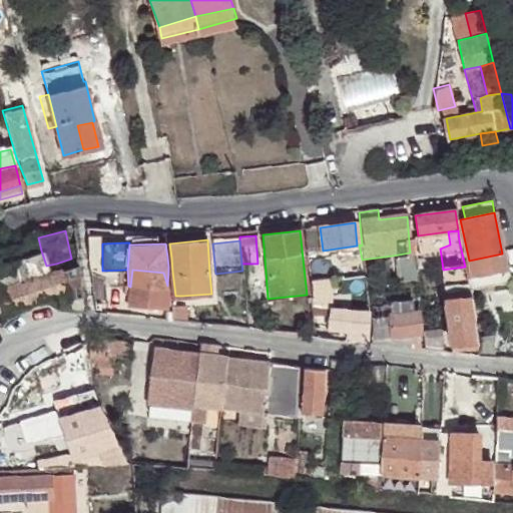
[(48,274),(46,266),(41,250),(0,263),(0,289),(0,291),(48,274)]
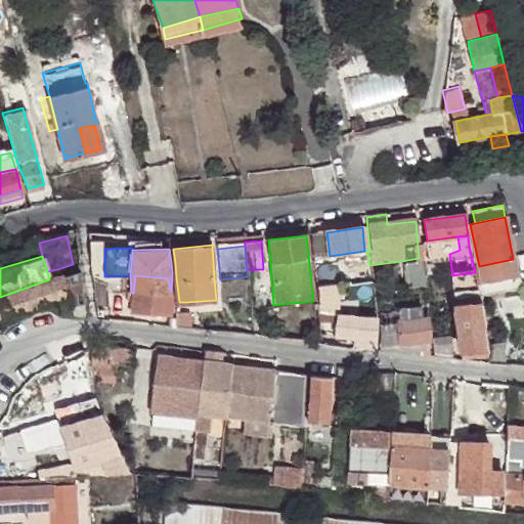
[(426,279),(424,258),(419,258),(401,261),(403,280),(426,279)]
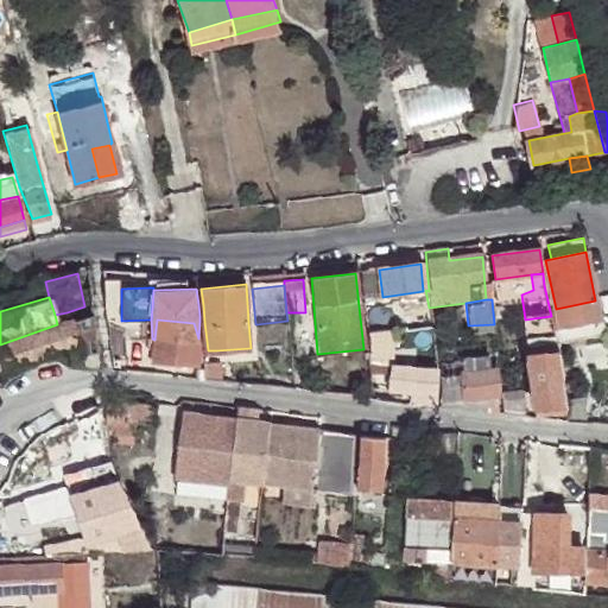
[(599,322),(595,301),(556,309),(559,330),(599,322)]
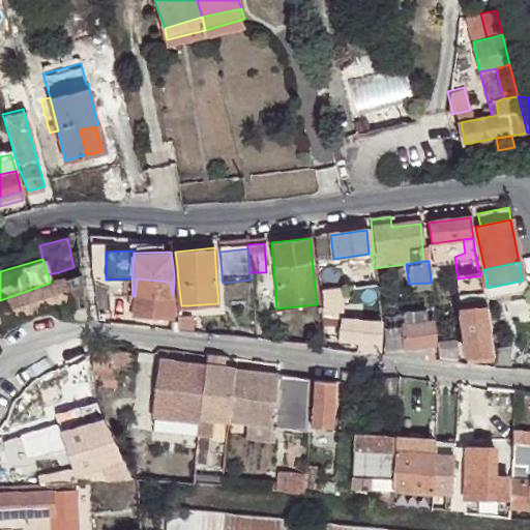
[(85,311),(82,275),(81,275),(63,280),(62,281),(67,300),(71,311),(85,311)]
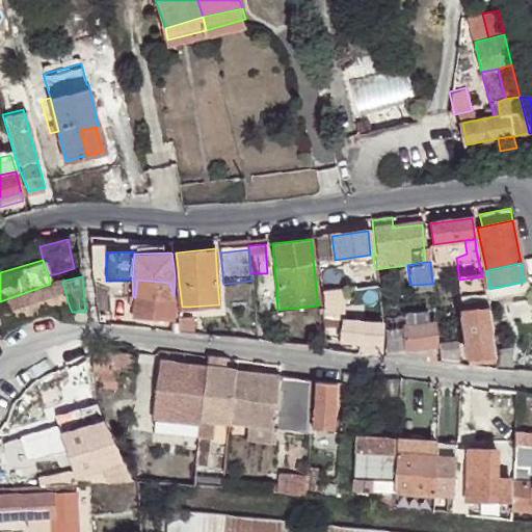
[(171,327),(180,326),(178,308),(176,281),(175,276),(175,281),(174,296),(173,320),(170,319),(171,327)]
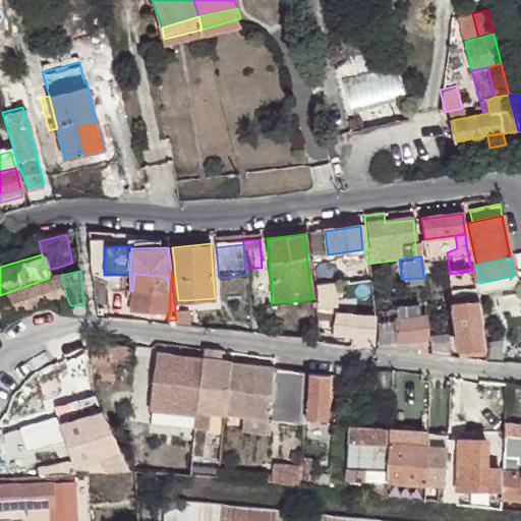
[(453,304),(479,300),(472,271),(450,274),(453,304)]
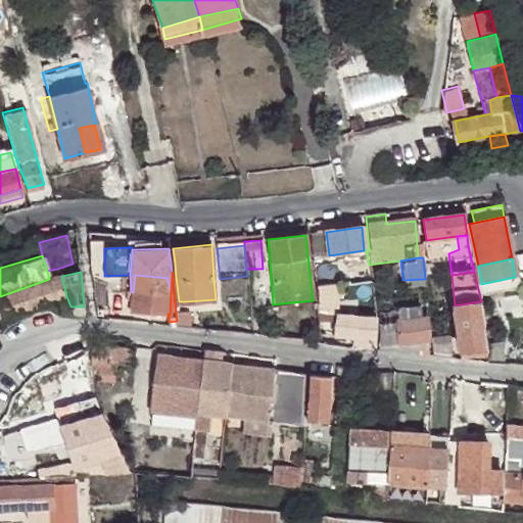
[(135,275),(133,292),(132,312),(168,314),(170,315),(171,291),(167,278),(135,275)]
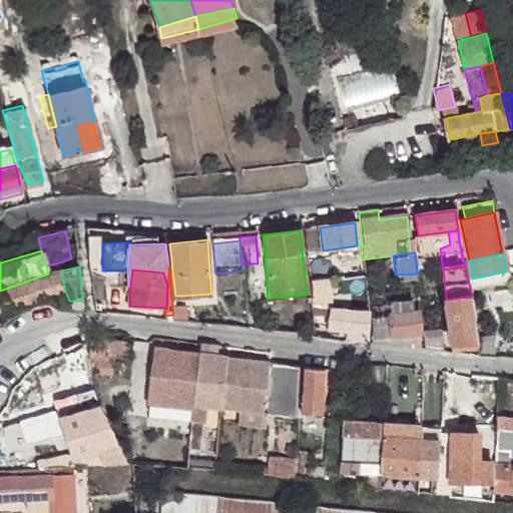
[(65,291),(60,272),(48,274),(0,291),(6,310),(65,291)]
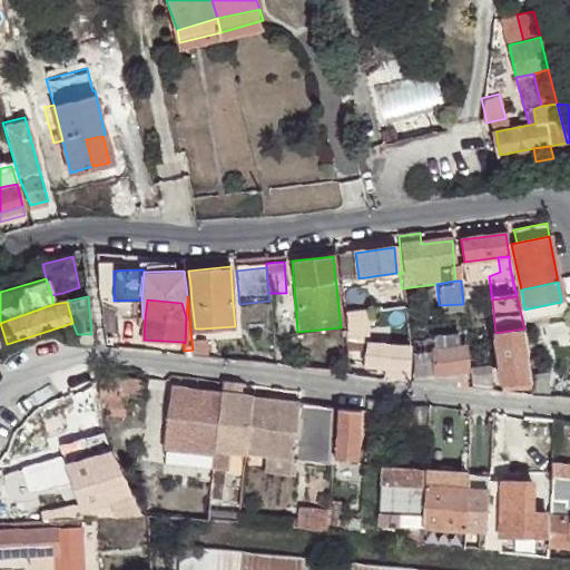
[(193,350),(194,359),(208,360),(203,328),(195,328),(190,330),(193,350)]
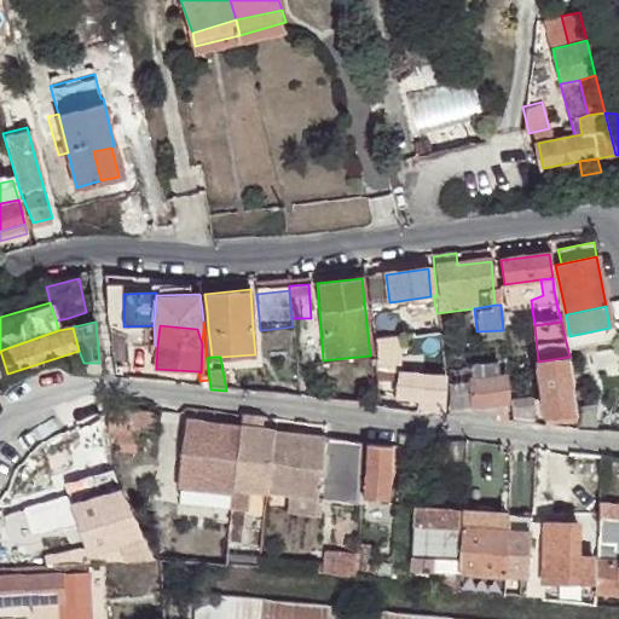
[(578,412),(578,405),(570,357),(538,362),(545,417),(578,412)]
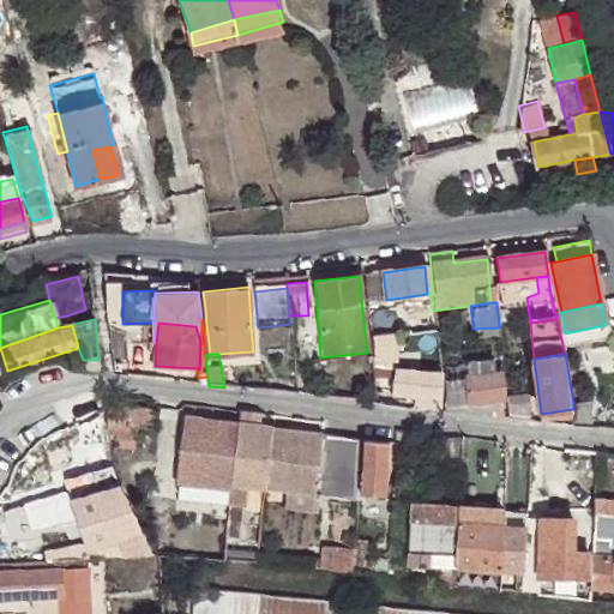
[(469,380),(499,378),(498,357),(465,360),(465,365),(469,380)]
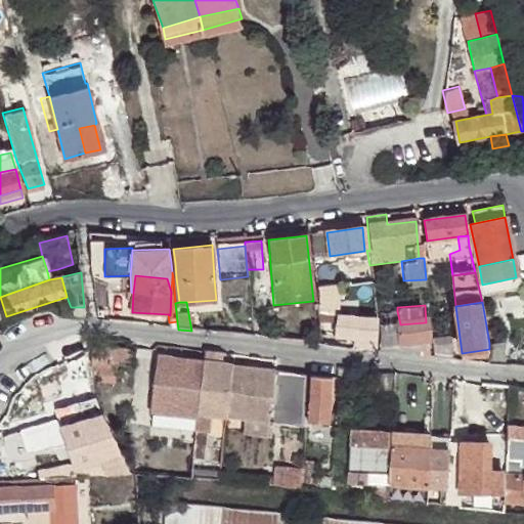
[(380,324),(381,329),(400,324),(397,311),(378,313),(380,324)]
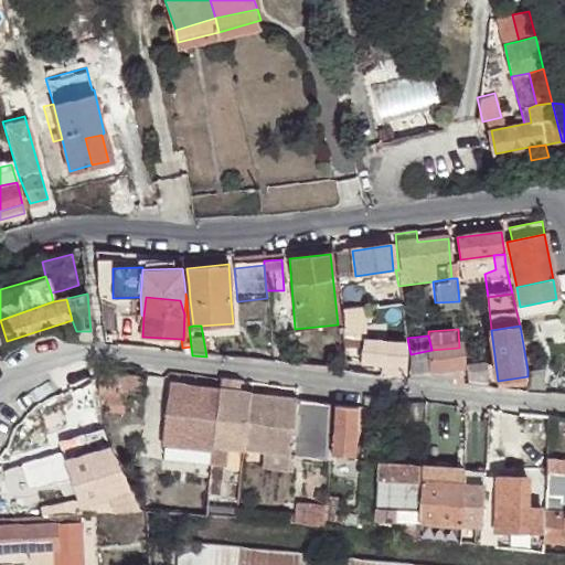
[(377,349),(379,347),(379,343),(353,340),(350,340),(349,347),(347,361),(377,364),(377,355),(377,349)]
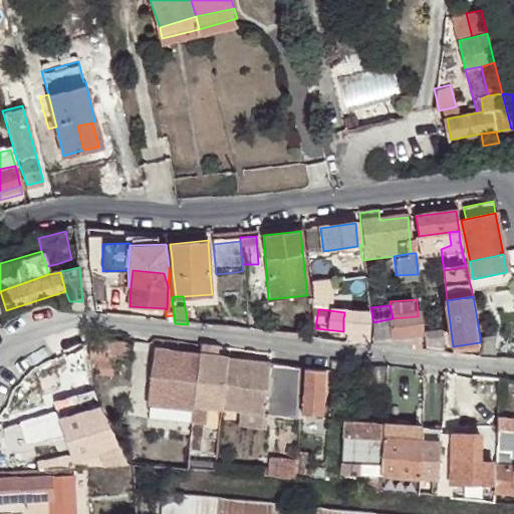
[(368,317),(344,315),(343,317),(343,323),(343,331),(366,334),(366,330),(367,325),(368,317)]
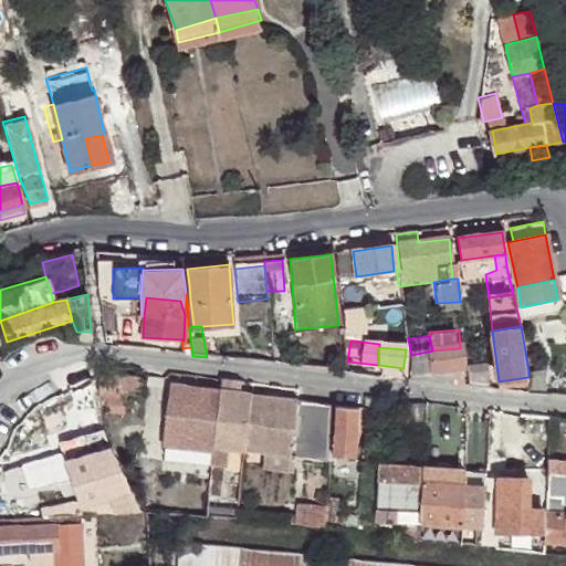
[(433,368),(433,373),(435,373),(443,371),(462,370),(460,348),(432,350),(433,368)]
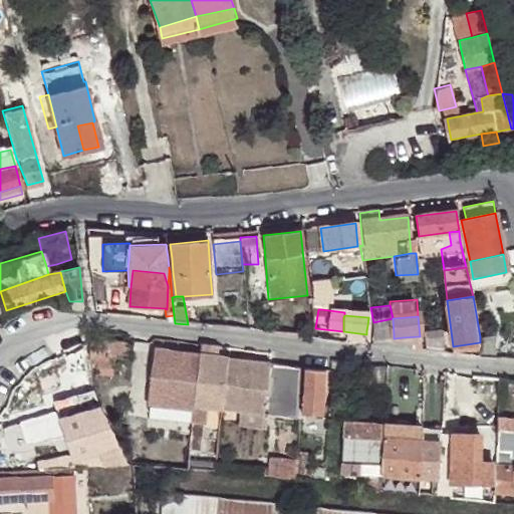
[(371,331),(370,346),(394,349),(394,338),(394,334),(393,318),(373,322),(372,327),(371,331)]
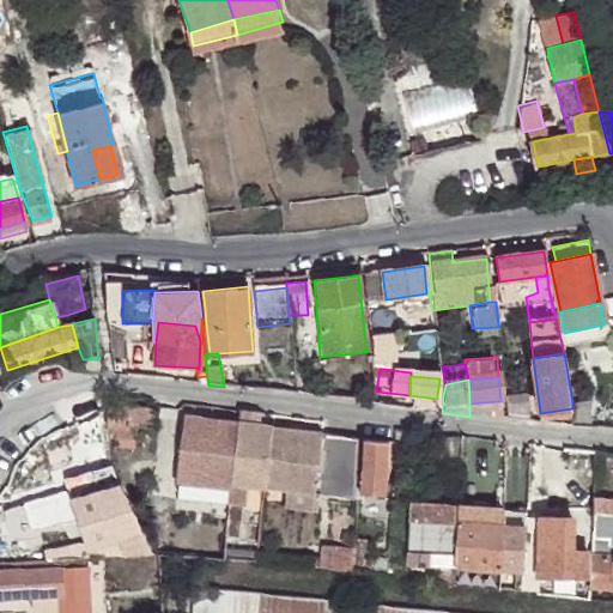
[(575,430),(595,430),(590,400),(572,401),(572,408),(575,430)]
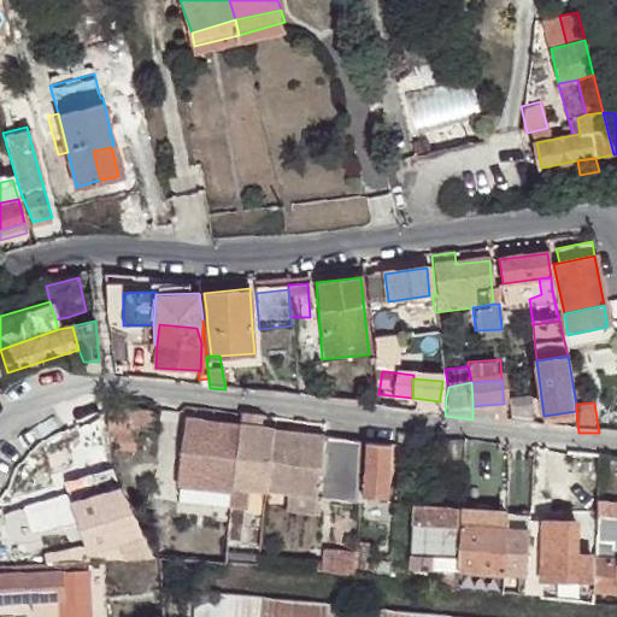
[(156,442),(157,417),(106,411),(106,415),(111,447),(133,450),(135,440),(156,442)]
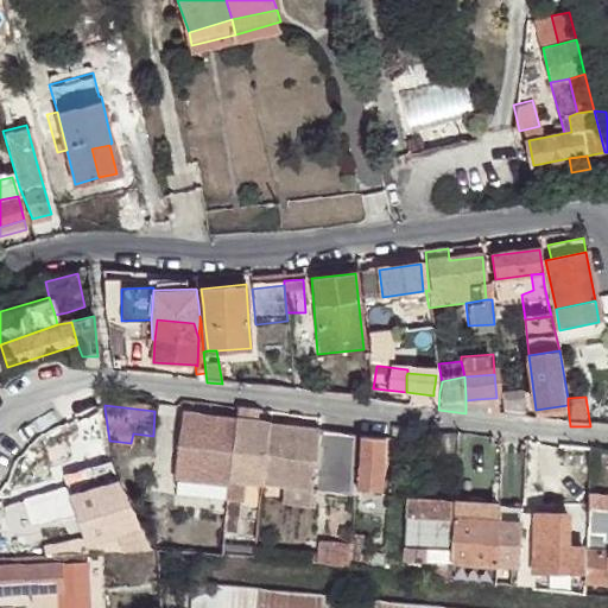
[(109,441),(105,409),(70,424),(84,456),(89,468),(107,462),(112,460),(109,441)]
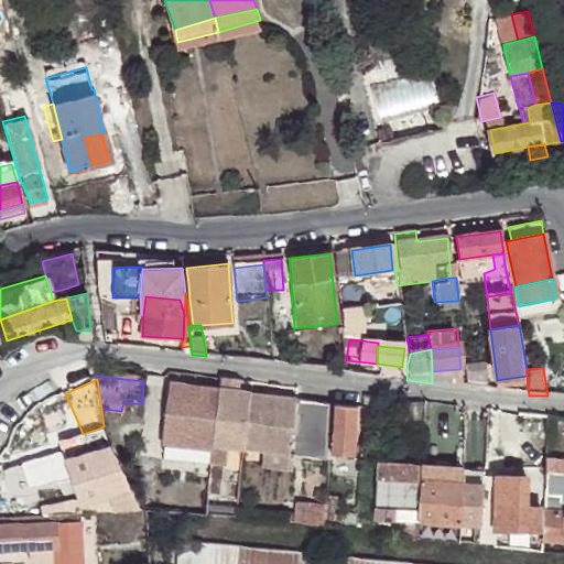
[(229,392),(230,380),(221,379),(218,390),(218,391),(229,392)]
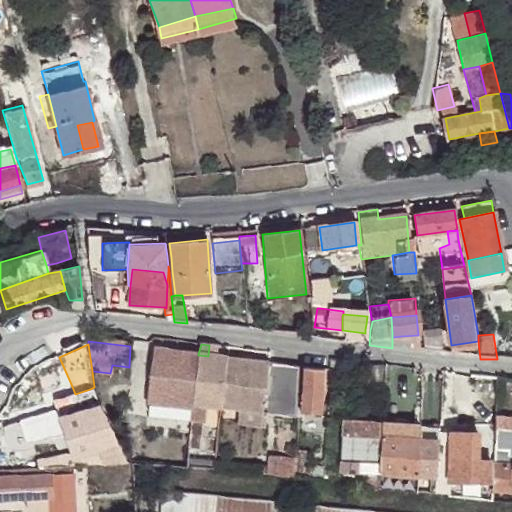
[(153,350),(147,405),(193,409),(194,405),(195,390),(198,355),(198,354),(153,350)]
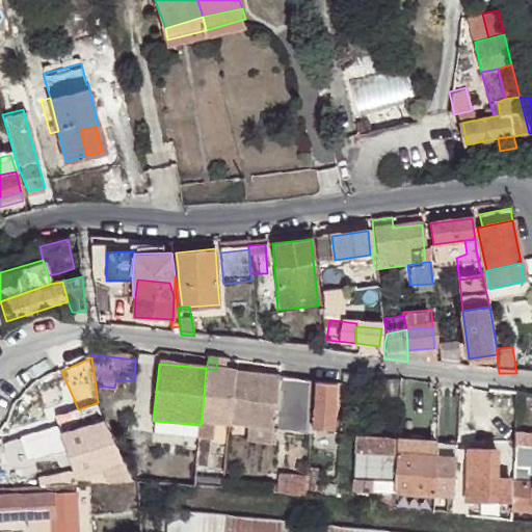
[(230,425),(234,372),(216,370),(206,369),(203,405),(202,421),(230,425)]
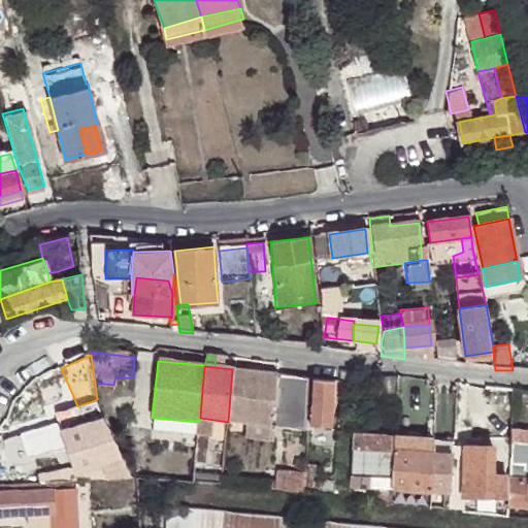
[(275,375),(232,369),(228,422),(270,425),(275,375)]
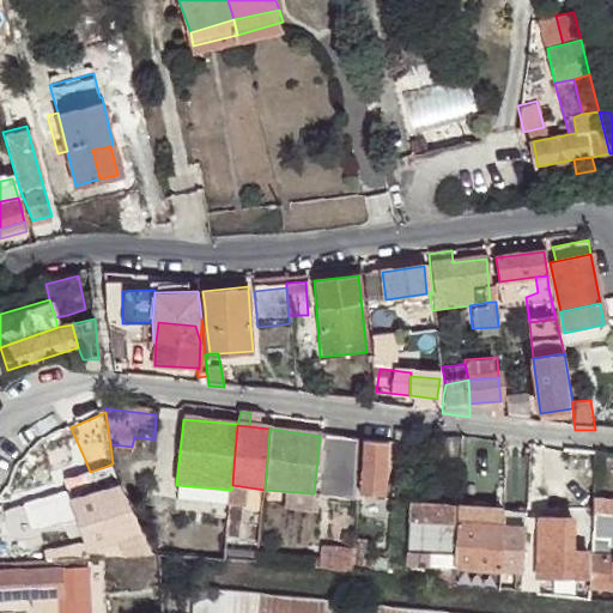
[(478,449),(479,441),(462,438),(463,449),(478,449)]
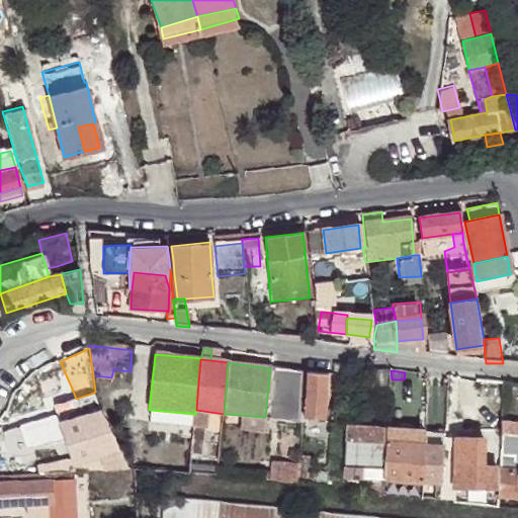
[(300,373),(274,371),(270,419),(296,420),(300,373)]
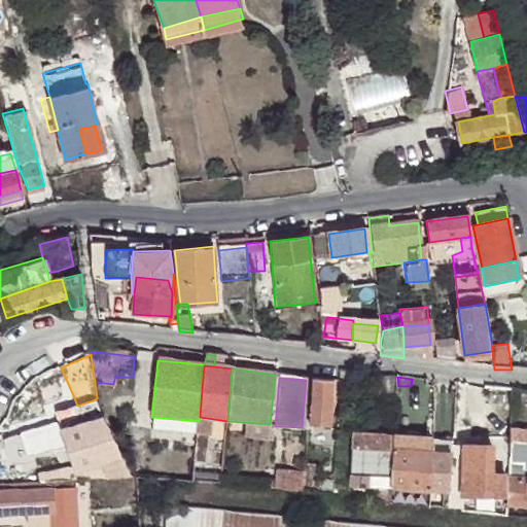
[(330,383),(312,382),(310,425),(329,427),(330,383)]
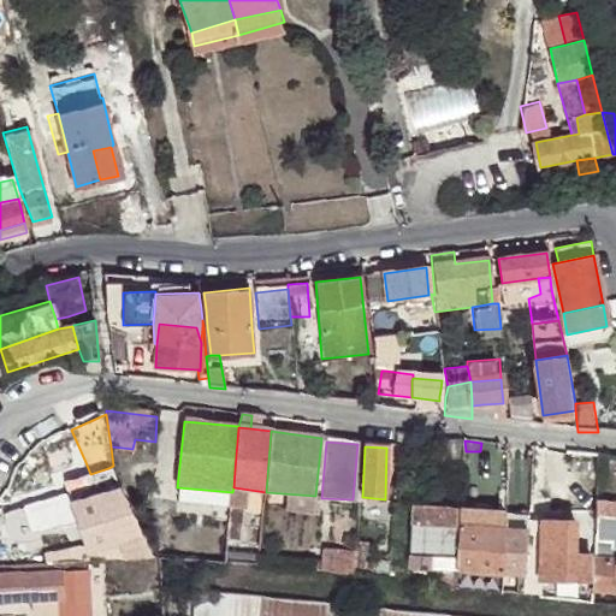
[(114,485),(108,468),(90,474),(95,493),(114,485)]
